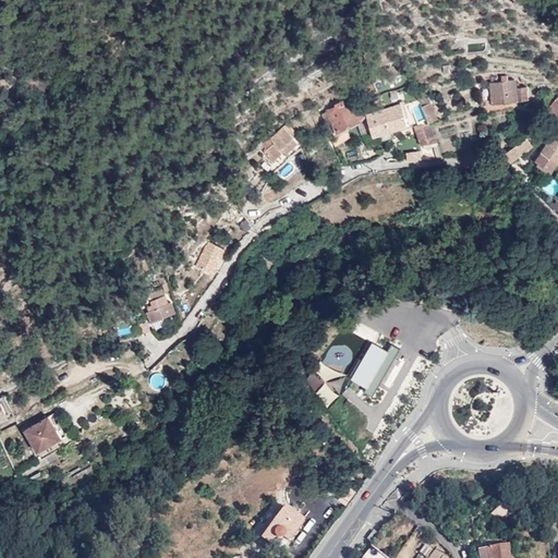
[(493,104),(528,99),(526,87),(516,87),(514,81),(508,81),(507,75),(492,77),(492,83),(490,83),(493,104)]
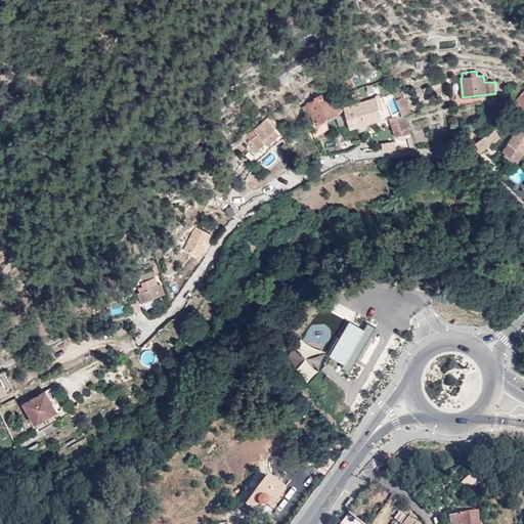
[(318,97),(328,93),(325,88),(316,92),(318,97)]
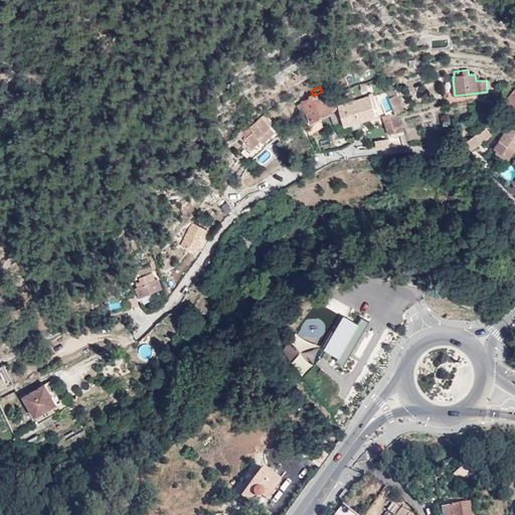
[(514,89),(506,100),(514,106),(514,89)]
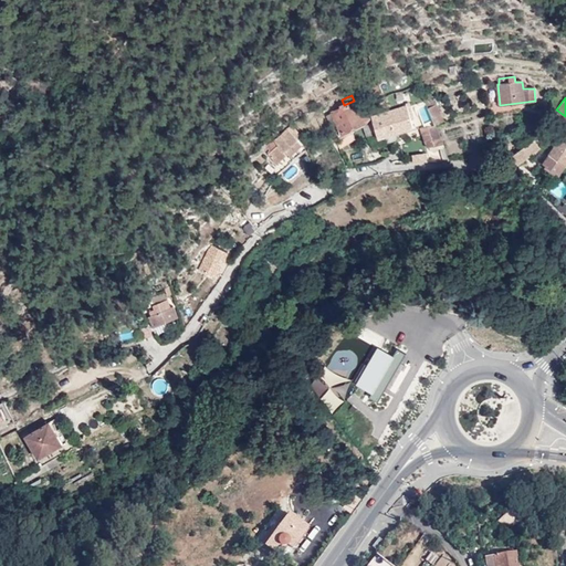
[(343,132),(370,118),(360,98),(334,113),(343,132)]
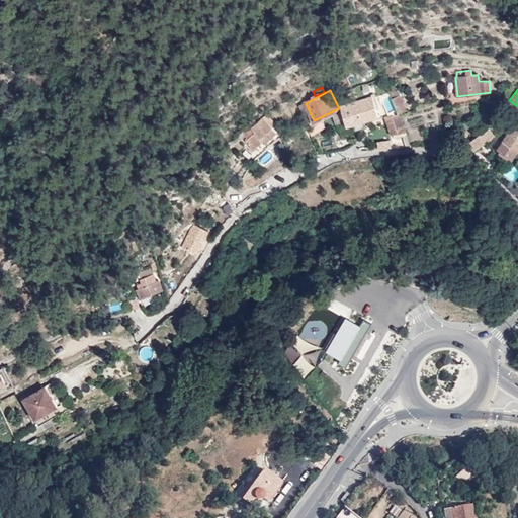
[(394,99),(391,93),(384,96),(390,107),(396,104),(394,99)]
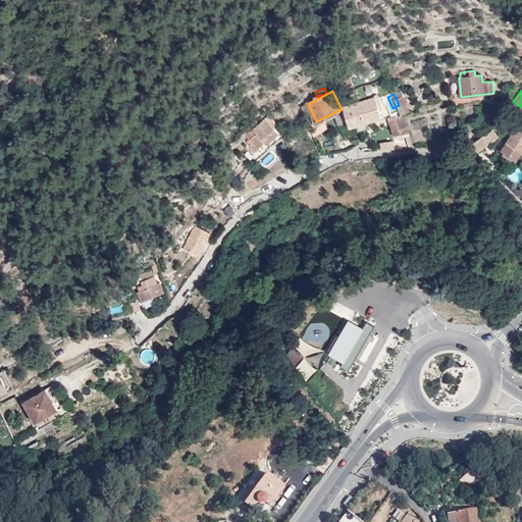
[(397,100),(399,105),(403,114),(410,111),(404,97),(397,100)]
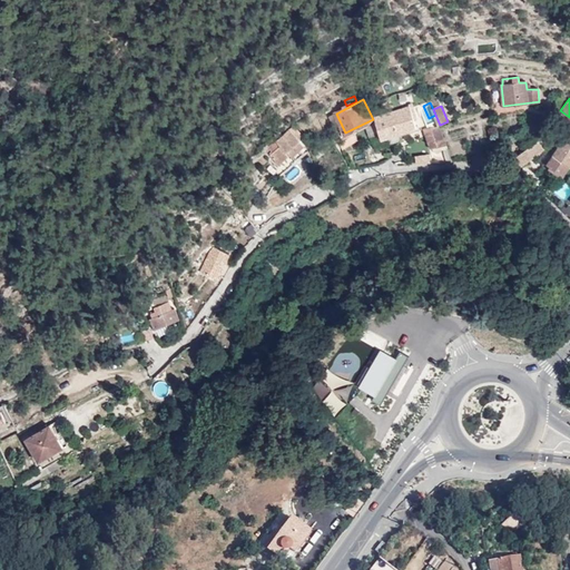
[(393,111),(399,134),(416,128),(414,119),(416,118),(415,114),(413,114),(411,107),(393,111)]
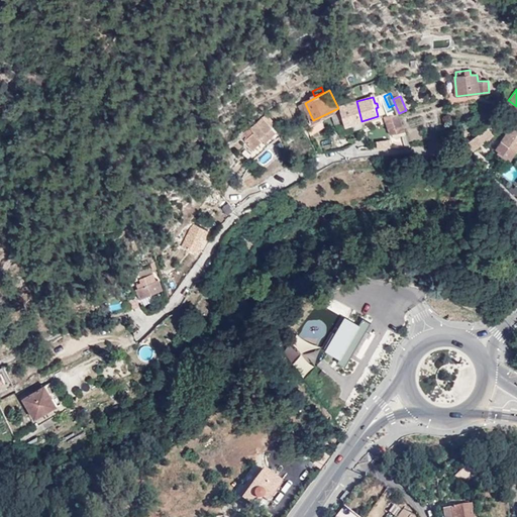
[(346,126),(362,121),(356,101),(340,106),(346,126)]
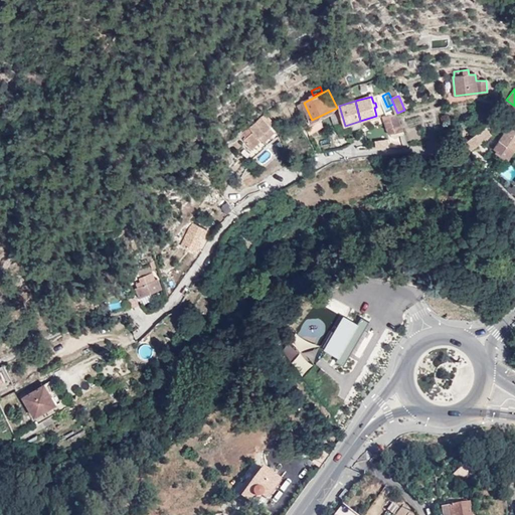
[(271,126),(274,122),(266,114),(242,134),(246,138),(244,140),(251,149),(263,140),(260,137),(271,127),(271,126)]
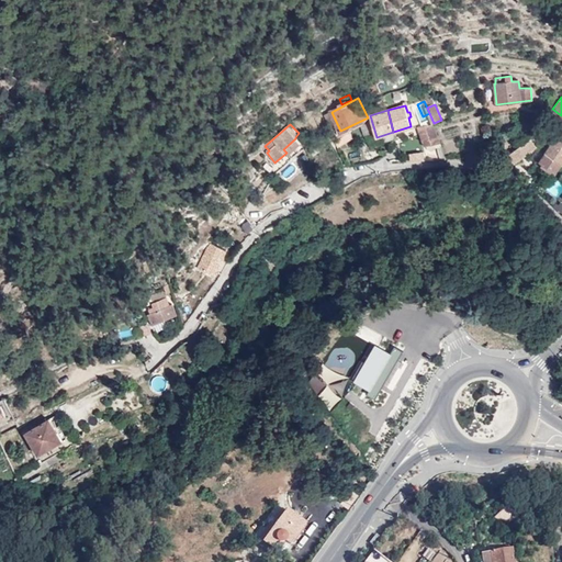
[(425,145),(441,142),(435,124),(418,127),(425,145)]
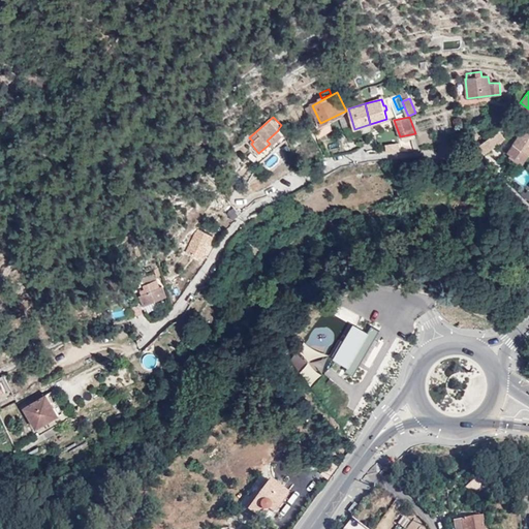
[(330,125),(315,133),(319,138),(333,130),(330,125)]
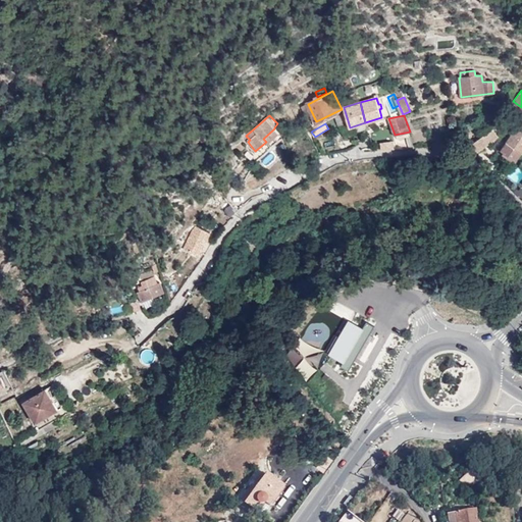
[(433,140),(442,139),(439,123),(430,124),(433,140)]
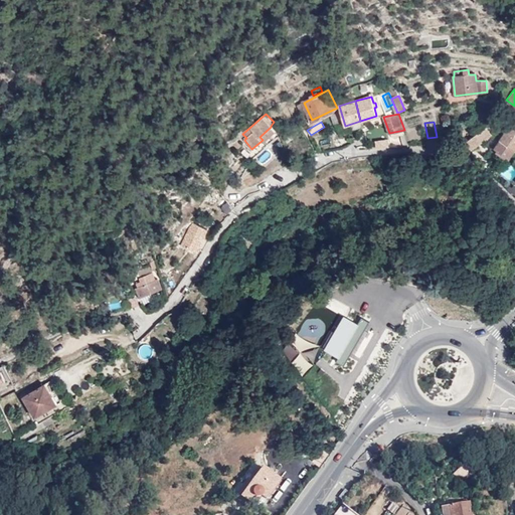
[(514,150),(514,129),(510,126),(495,148),(509,159),(514,150)]
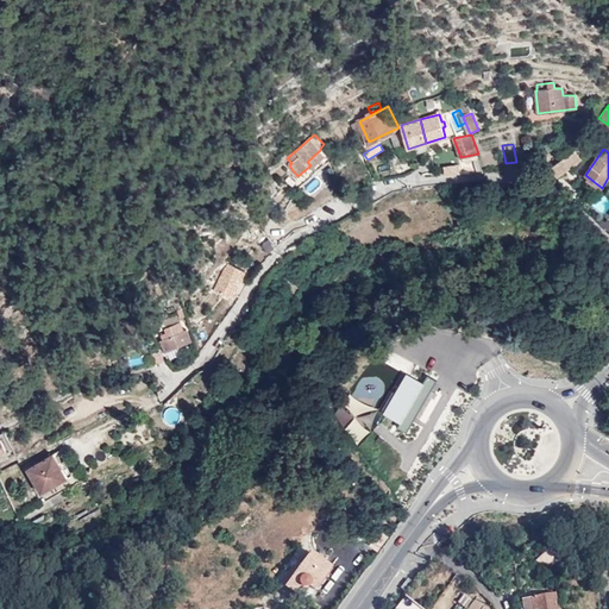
[(572,167),(566,157),(552,167),(557,176),(572,167)]
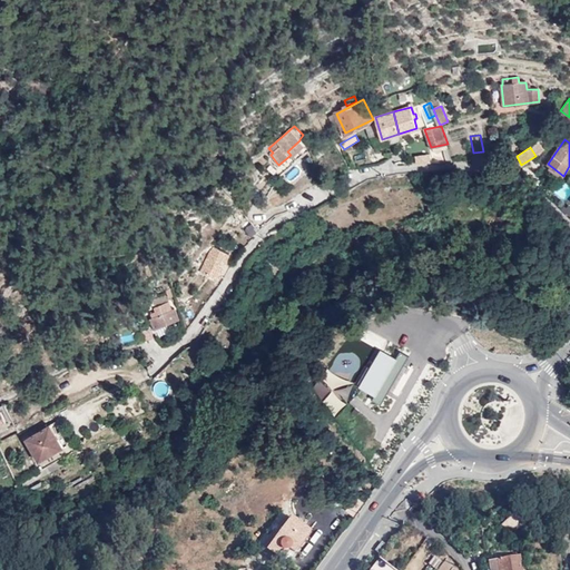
[(259,229),(252,219),(246,224),(255,235),(259,229)]
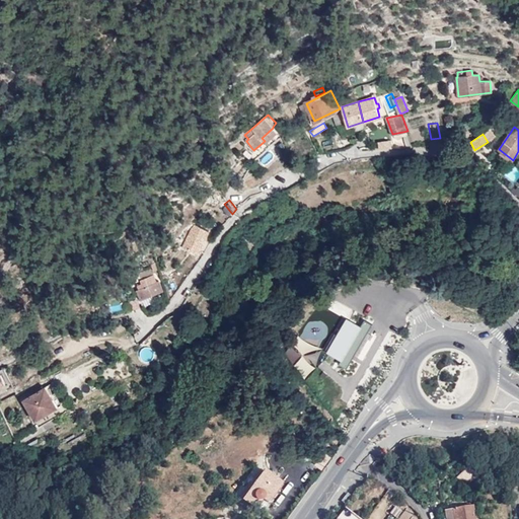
[(188,248),(198,253),(208,233),(199,229),(196,234),(195,234),(188,248)]
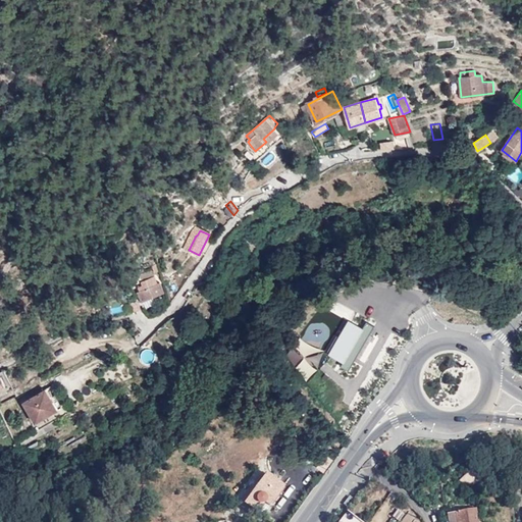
[(138,292),(142,301),(164,292),(160,282),(138,292)]
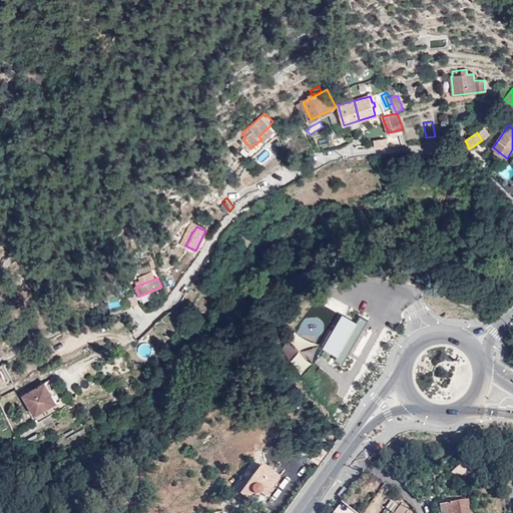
[(126,299),(129,307),(138,304),(134,296),(126,299)]
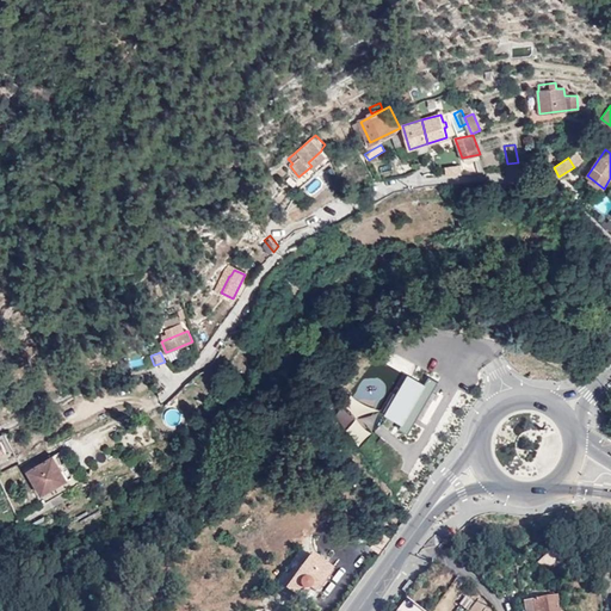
[(408,377),(386,417),(403,427),(425,388),(408,377)]
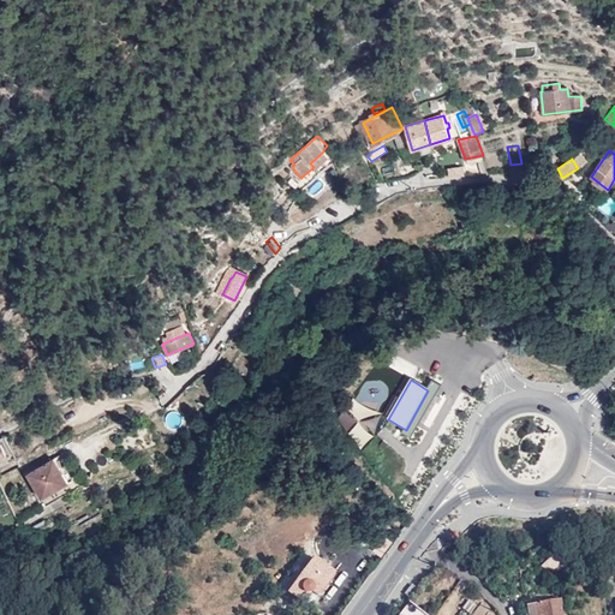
[(428,390),(406,430),(404,434),(411,439),(441,386),(434,381),(428,390)]
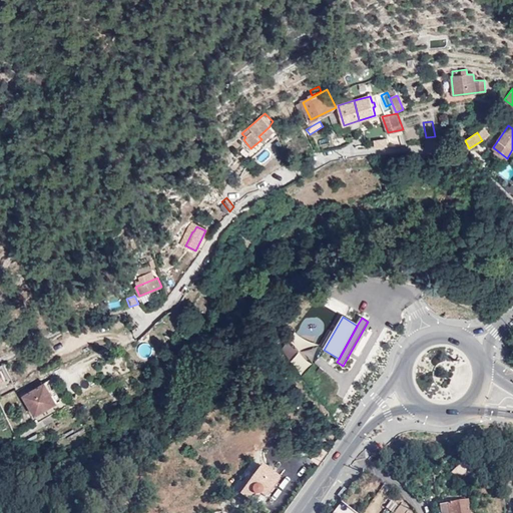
[(145,338),(133,350),(145,362),(157,351),(145,338)]
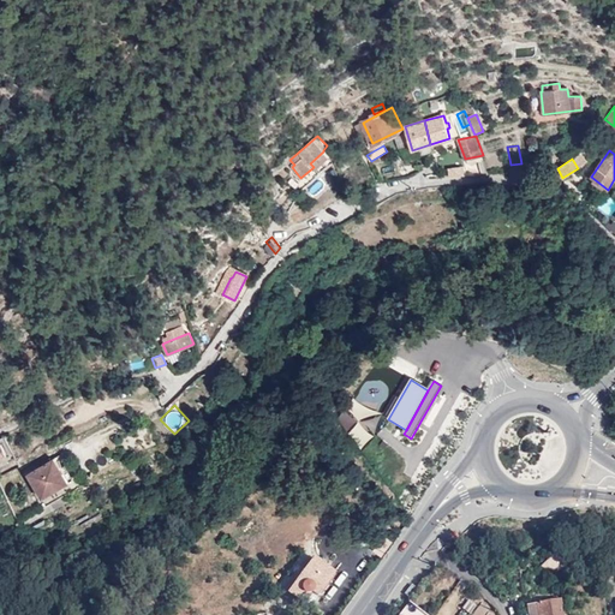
[(40,494),(48,494),(66,482),(59,469),(54,459),(29,475),(40,494)]
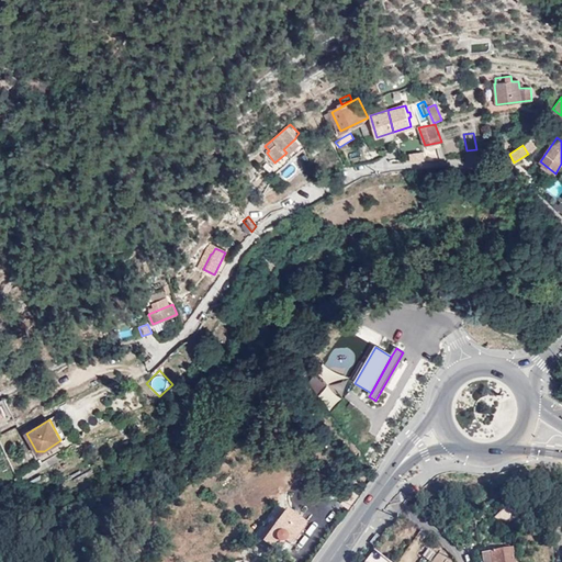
[(54,428),(60,440),(67,437),(59,425),(54,428)]
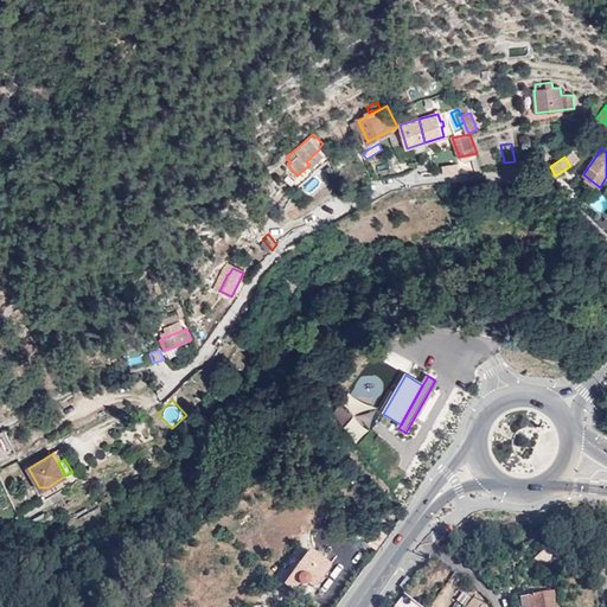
[(369,544),(377,551),(387,537),(379,531),(369,544)]
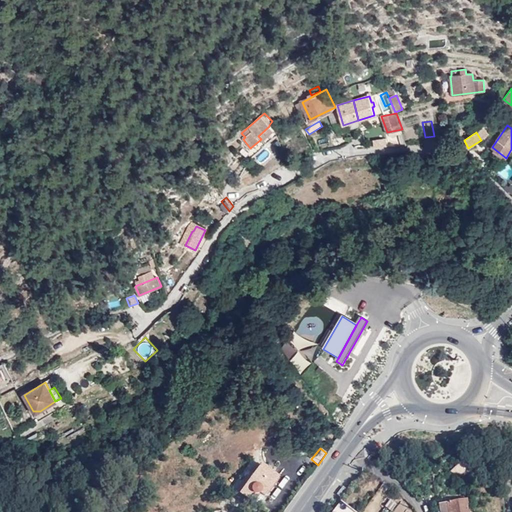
[(440,458),(440,462),(456,453),(455,448),(448,449),(449,456),(440,458)]
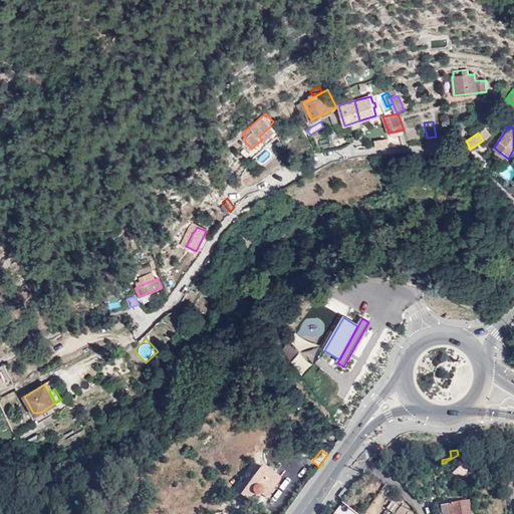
[(458,455),(442,464),(445,477),(462,474),(458,455)]
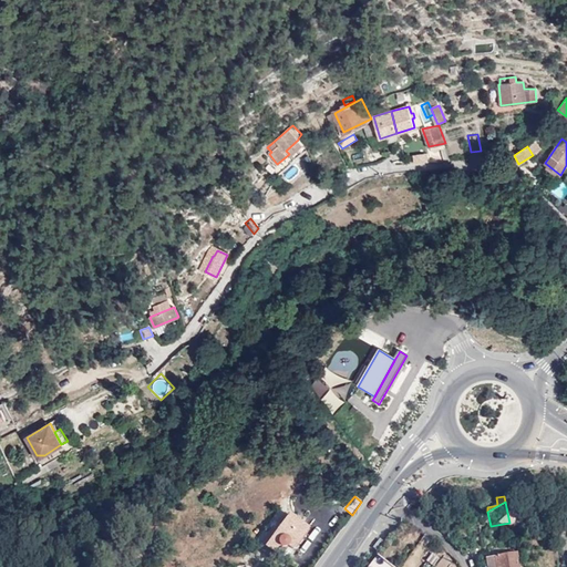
[(309,529),(292,517),(268,547),(276,554),(281,547),(288,552),(290,549),(292,552),(309,529)]
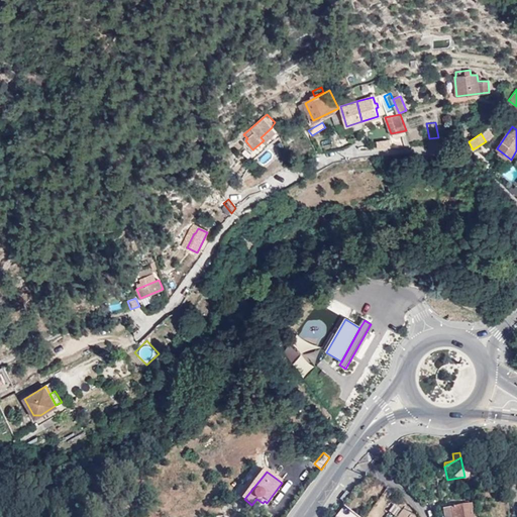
[(451,512),(452,516),(472,516),(471,506),(451,509),(451,512)]
